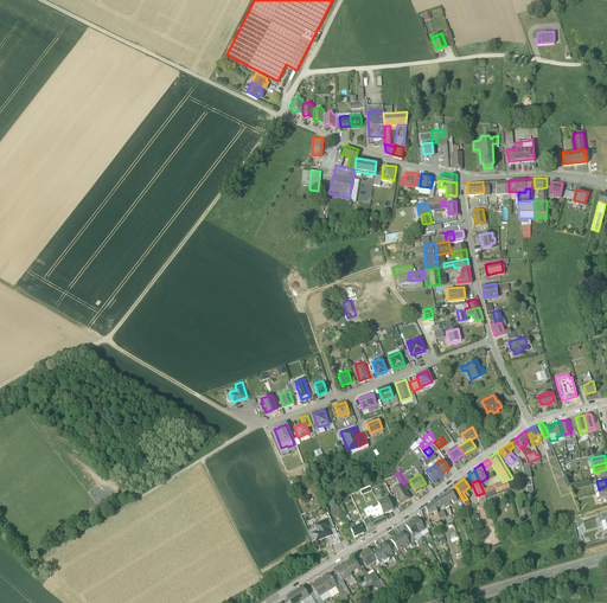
[(401,482),(394,487),(393,489),(394,491),(396,492),(397,494),(396,494),(396,495),(397,496),(401,501),(410,496),(403,483),(402,482),(401,482)]
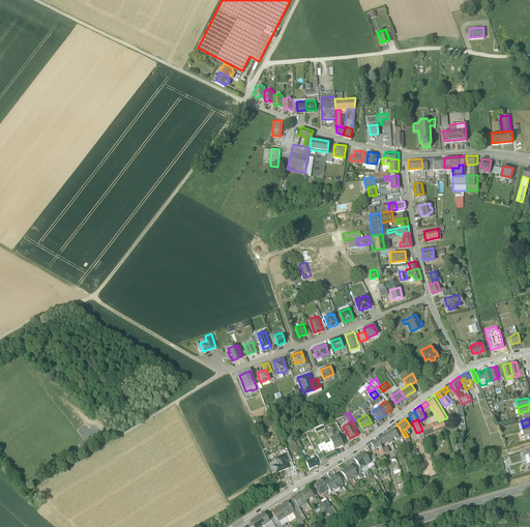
[(436,421),(423,427),(421,428),(422,431),(423,434),(438,429),(436,421)]
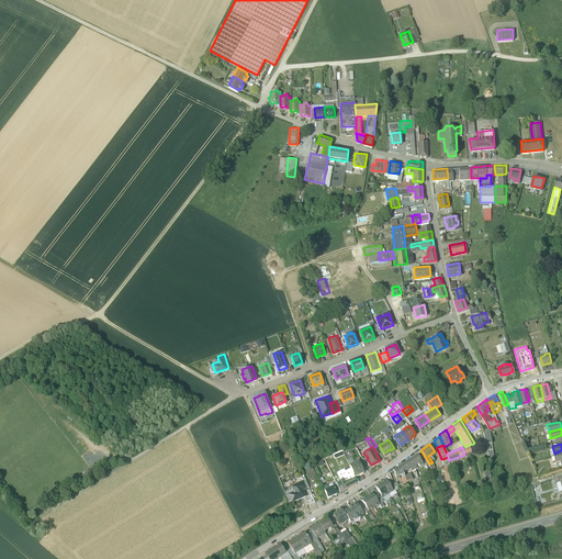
[(417,453),(409,457),(414,468),(423,462),(417,453)]
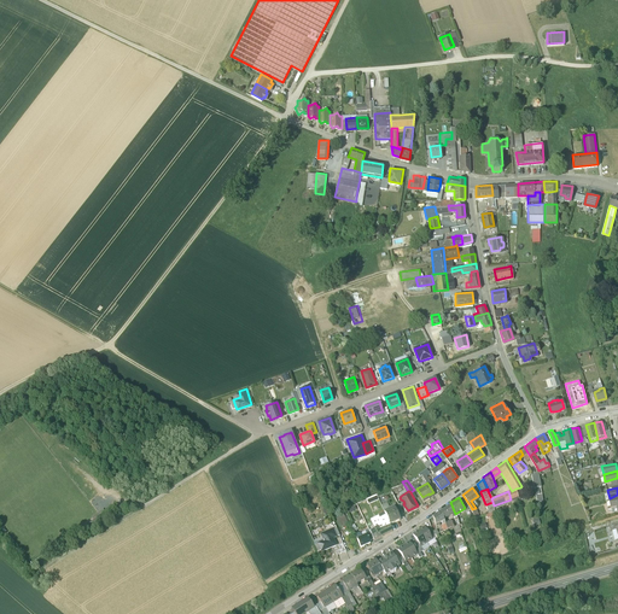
[(450,502),(441,509),(443,515),(444,514),(443,512),(448,510),(450,518),(445,520),(447,527),(458,522),(455,514),(450,502)]
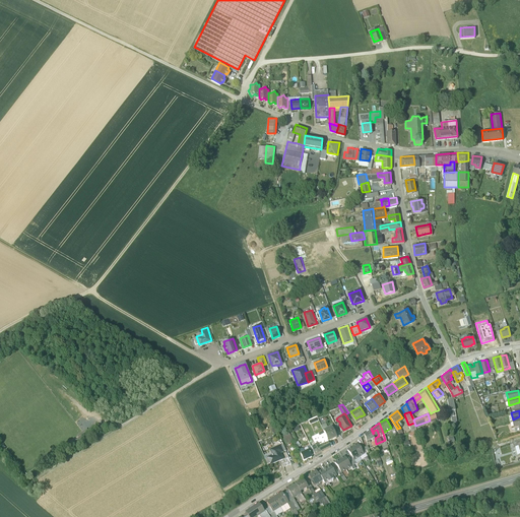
[(328,427),(323,429),(323,430),(328,439),(336,435),(332,425),(328,427)]
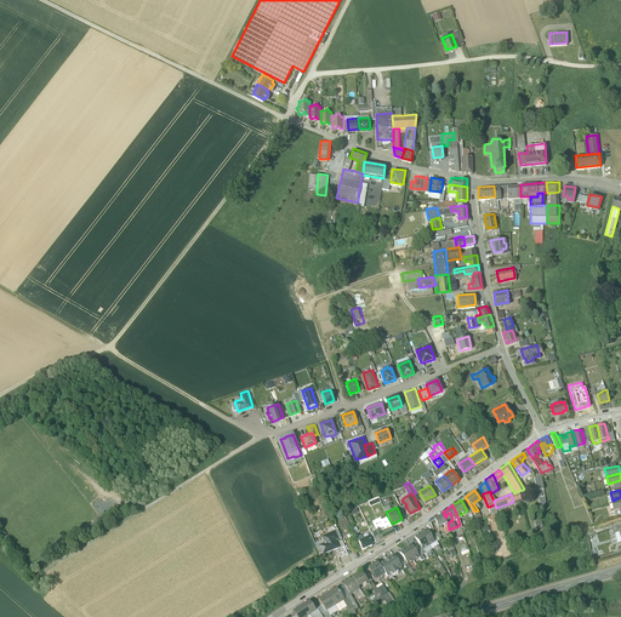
[(478,510),(474,512),(476,514),(472,515),(474,520),(482,518),(480,513),(478,509),(478,510)]
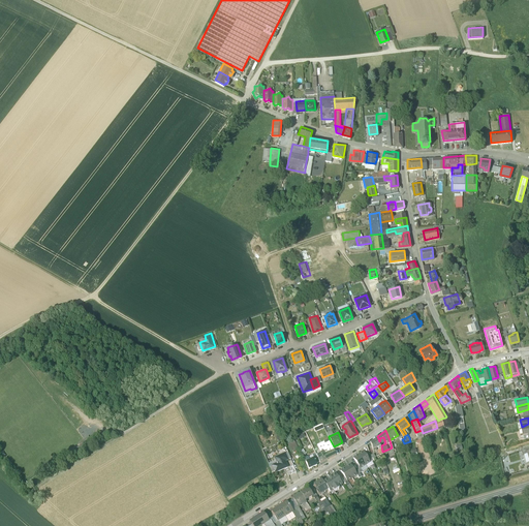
[(90,436),(71,451),(74,455),(93,440),(90,436)]
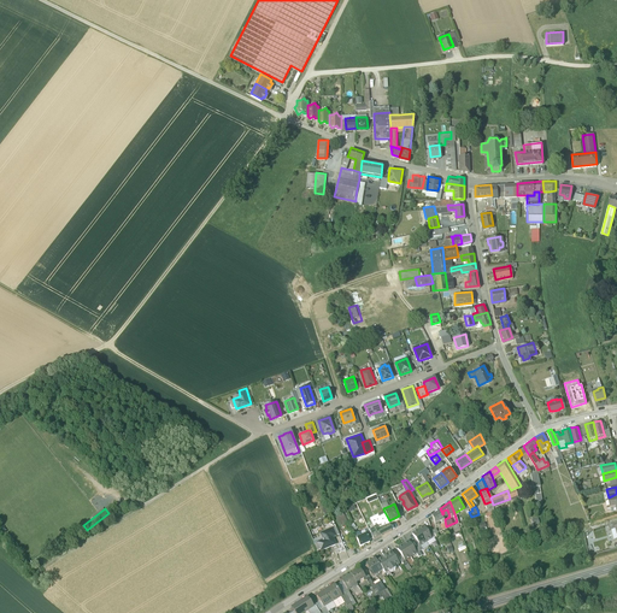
[(440,508),(433,513),(435,522),(441,518),(444,517),(442,514),(440,508)]
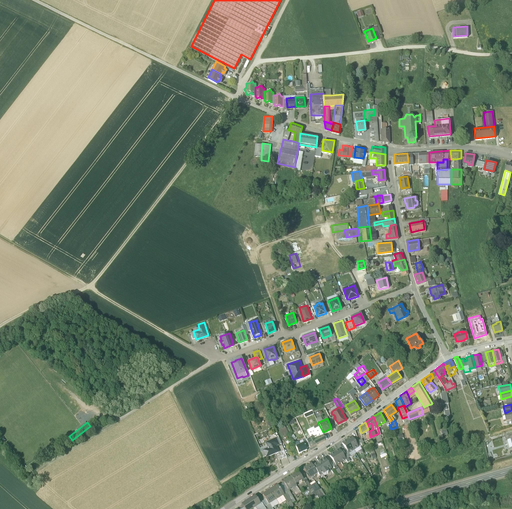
[(323,432),(318,423),(307,428),(311,436),(314,434),(315,436),(323,432)]
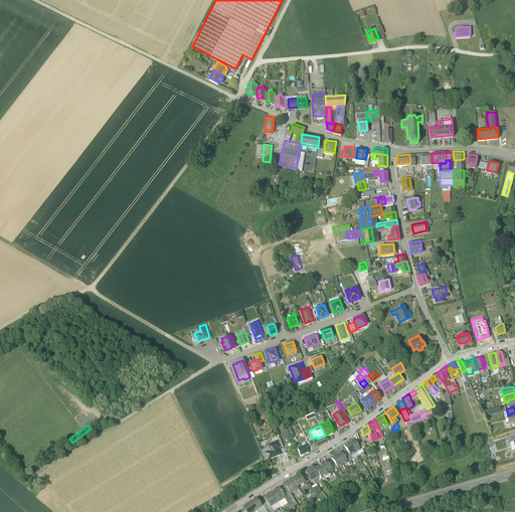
[(287,428),(281,430),(284,436),(290,433),(289,431),(290,431),(289,428),(287,429),(287,428)]
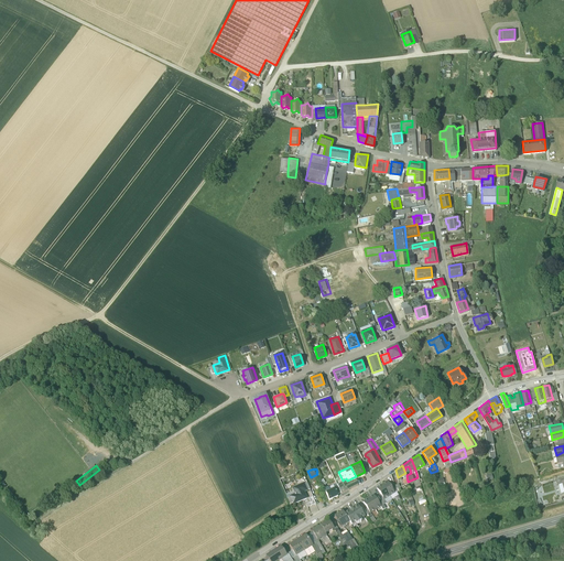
[(358,483),(356,476),(347,481),(346,478),(343,481),(337,483),(342,492),(358,483)]
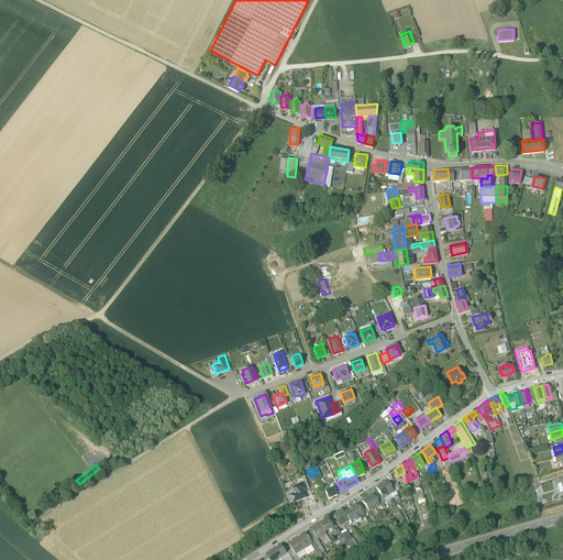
[(388,492),(394,489),(387,478),(382,481),(388,492)]
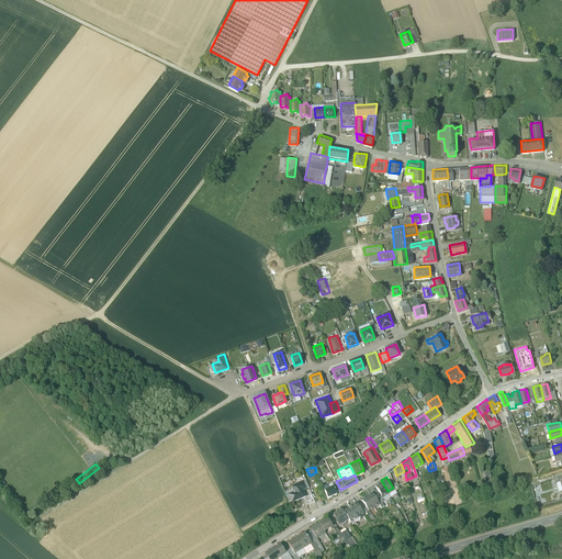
[(303,479),(292,483),(294,490),(293,490),(293,491),(289,492),(292,500),(305,493),(303,487),(305,485),(303,479)]
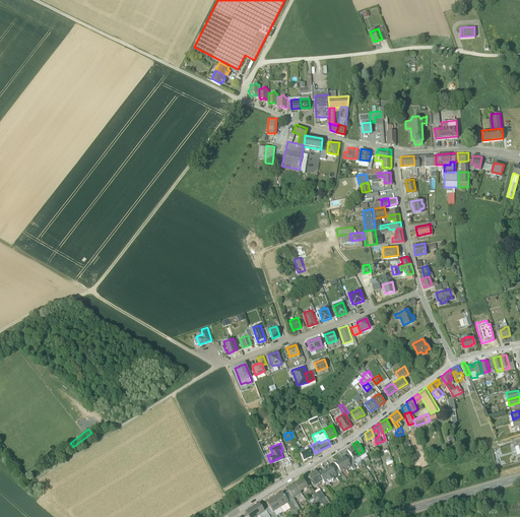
[(354,457),(359,454),(352,444),(347,447),(351,453),(354,457)]
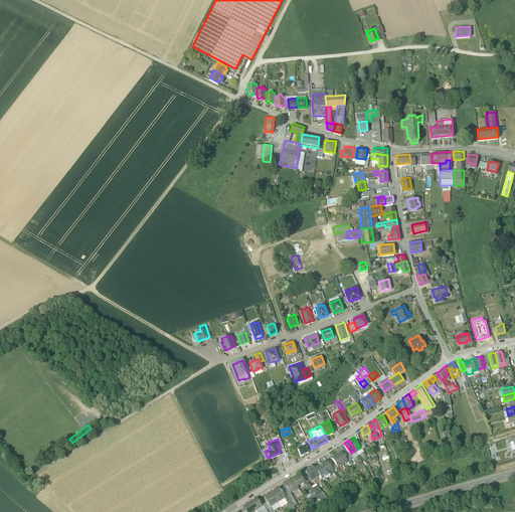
[(300,446),(298,446),(301,454),(309,450),(306,443),(300,446)]
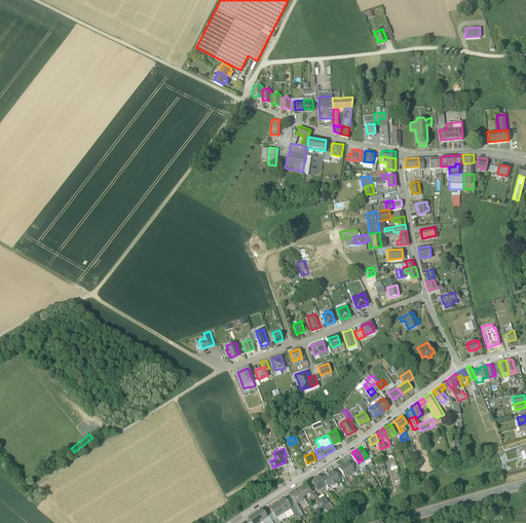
[(348,459),(343,462),(350,473),(354,470),(355,470),(352,464),(348,459)]
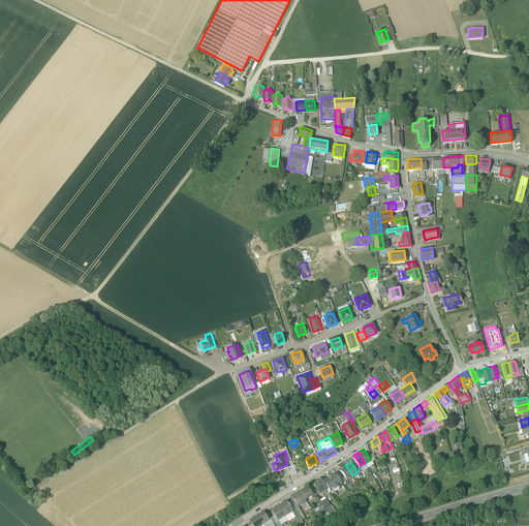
[(352,475),(345,465),(341,468),(344,474),(347,478),(352,475)]
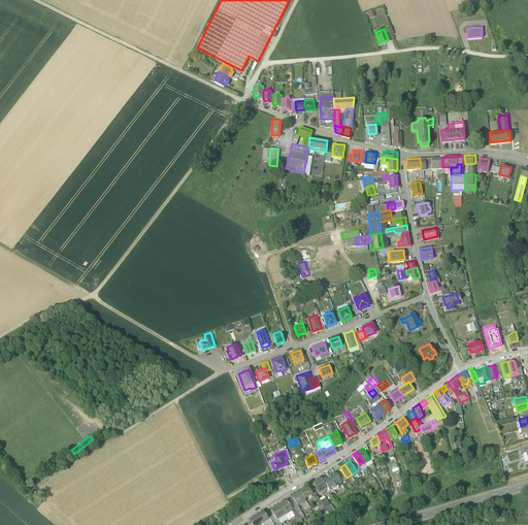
[(334,470),(323,479),(327,486),(328,486),(329,489),(333,486),(334,487),(338,485),(338,483),(341,481),(334,470)]
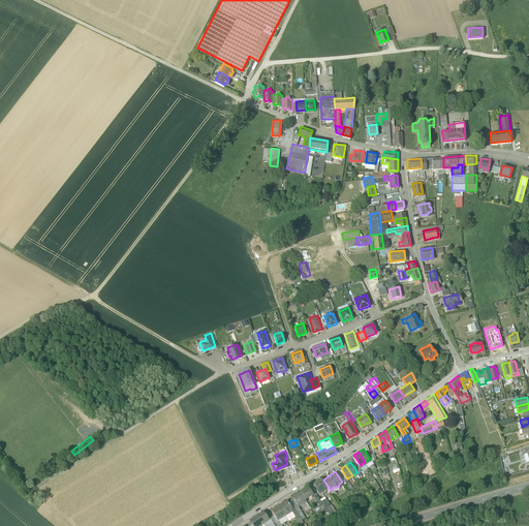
[(320,492),(328,487),(323,480),(321,477),(314,482),(320,492)]
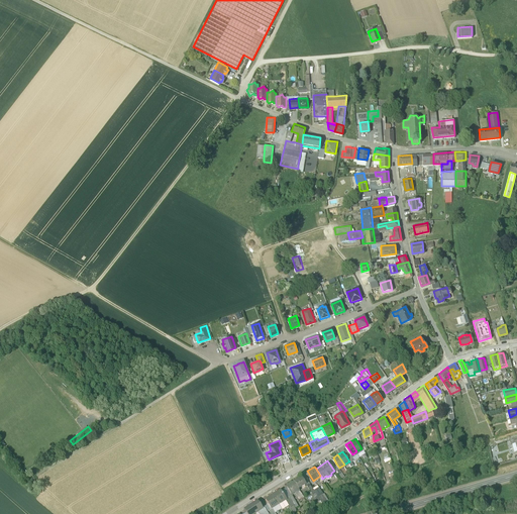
[(290,474),(284,479),(286,481),(286,482),(287,483),(293,479),(290,474)]
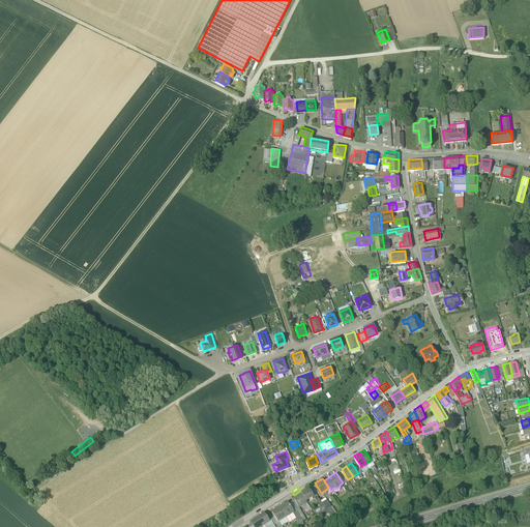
[(310,487),(301,492),(305,499),(314,494),(310,487)]
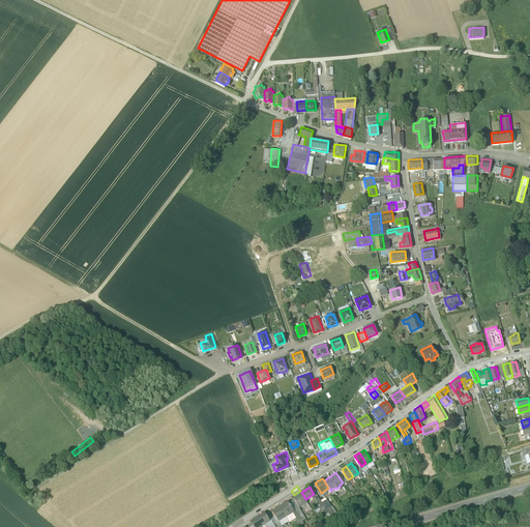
[(305,499),(301,492),(294,496),(294,497),(299,505),(302,503),(305,507),(310,505),(305,499)]
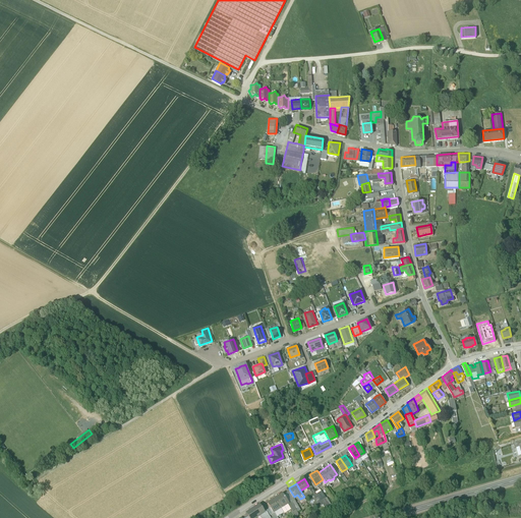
[(294,497),(289,488),(283,493),(285,495),(286,497),(288,500),(291,499),(294,497)]
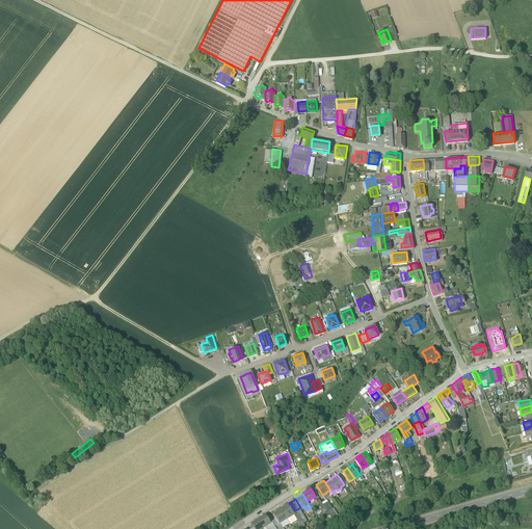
[(328,499),(323,502),(327,508),(331,506),(333,505),(328,499)]
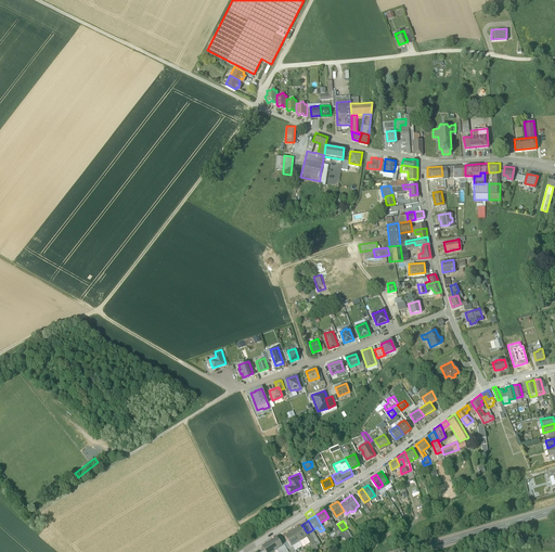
[(301,524),(293,529),(299,538),(306,534),(307,534),(307,533),(305,529),(304,527),(301,525),(301,524)]
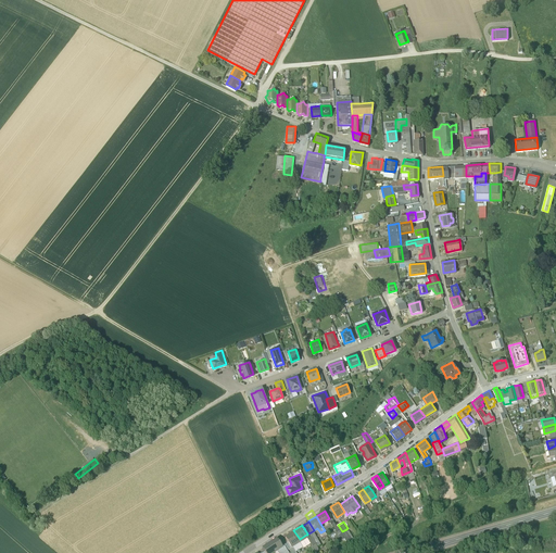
[(300,539),(293,530),(285,536),(291,544),(300,539)]
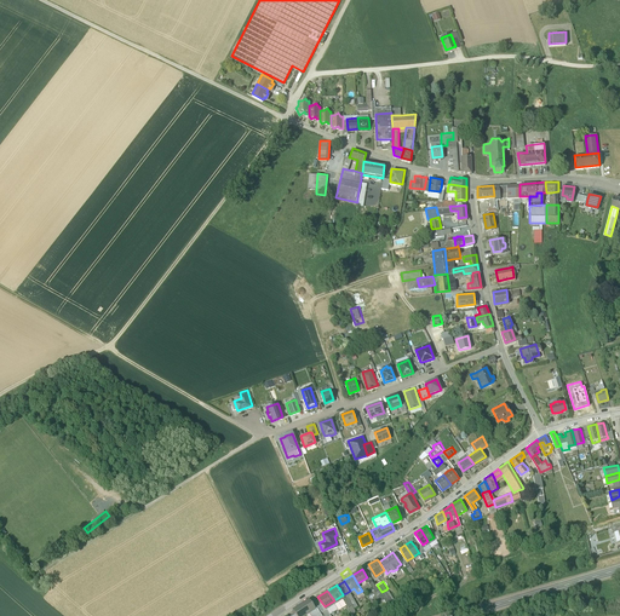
[(359,604),(350,591),(346,593),(352,604),(354,605),(359,604)]
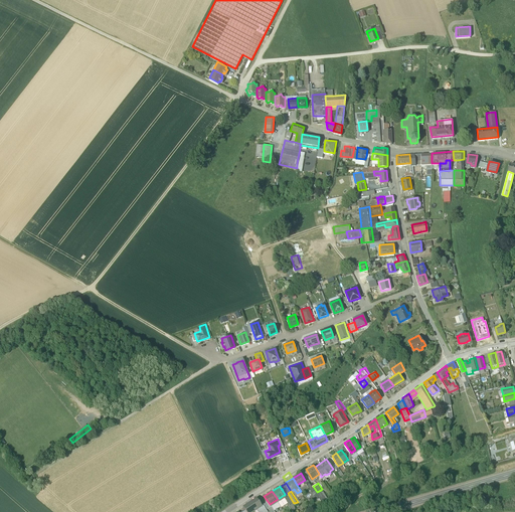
[(293,502),(288,493),(285,494),(285,495),(284,495),(290,504),(293,502)]
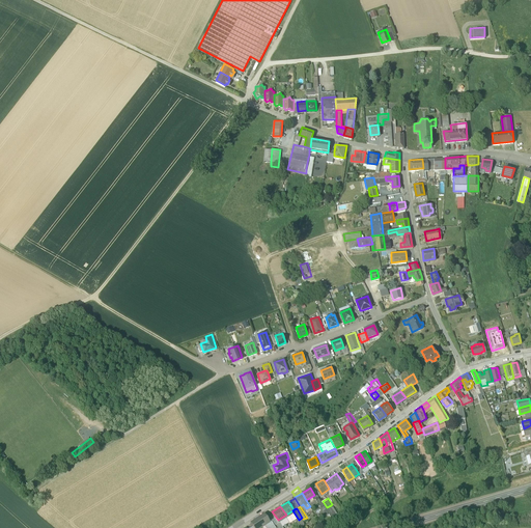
[(331,513),(330,513),(335,522),(340,519),(336,510),(334,511),(331,513)]
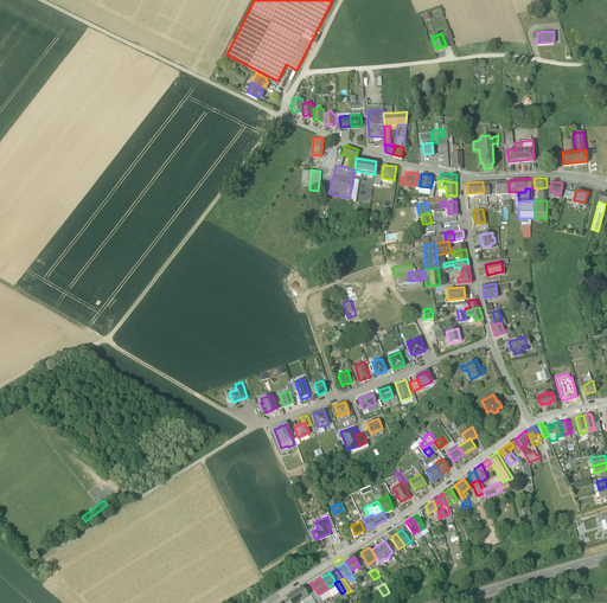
[(302,585),(287,596),(291,602),(294,602),(305,597),(308,594),(302,585)]
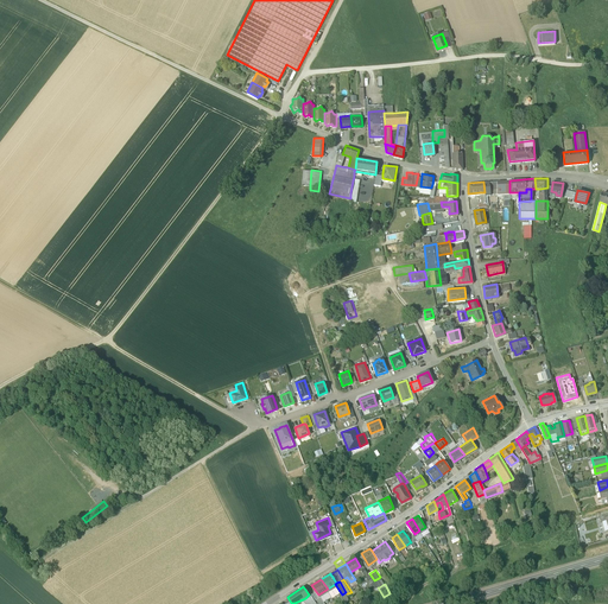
[(314,599),(310,593),(309,595),(305,598),(309,603),(314,603),(316,603),(314,599)]
